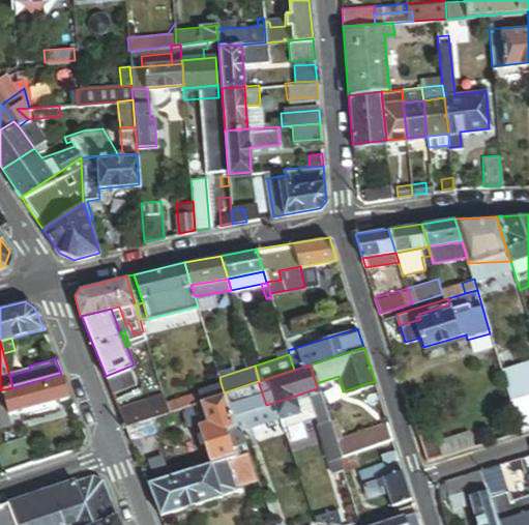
[(128,367),(106,376),(112,391),(135,382),(128,367)]
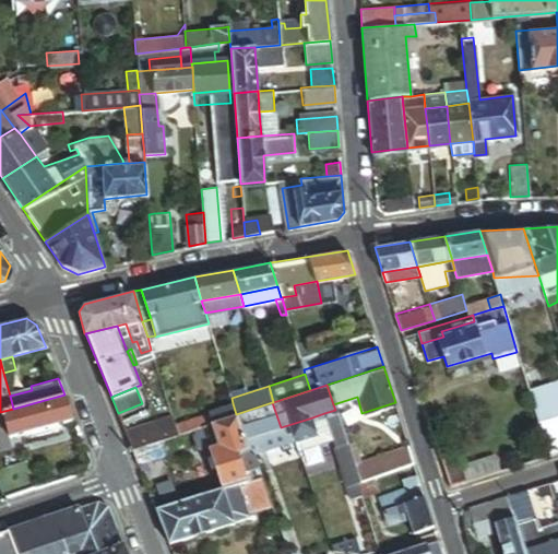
[(71,420),(64,395),(13,409),(0,412),(0,439),(9,437),(9,436),(71,420)]
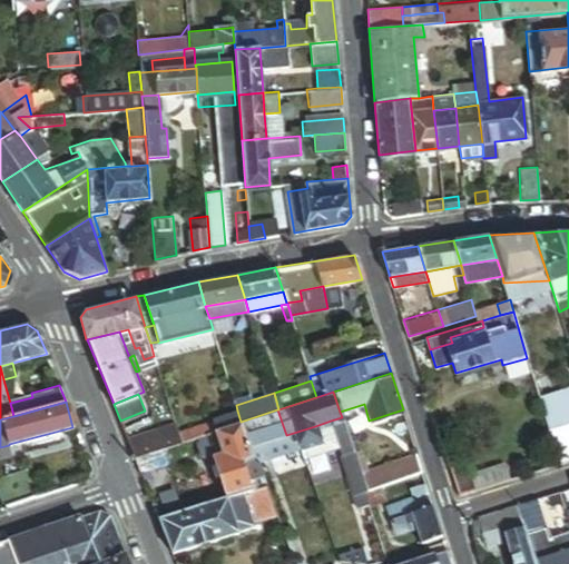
[(286,435),(277,409),(241,422),(239,422),(247,447),(286,435)]
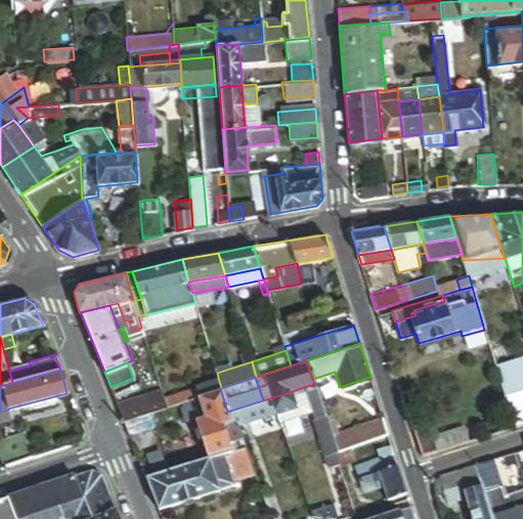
[(220,388),(221,388),(218,378),(164,396),(167,405),(190,397),(220,388)]
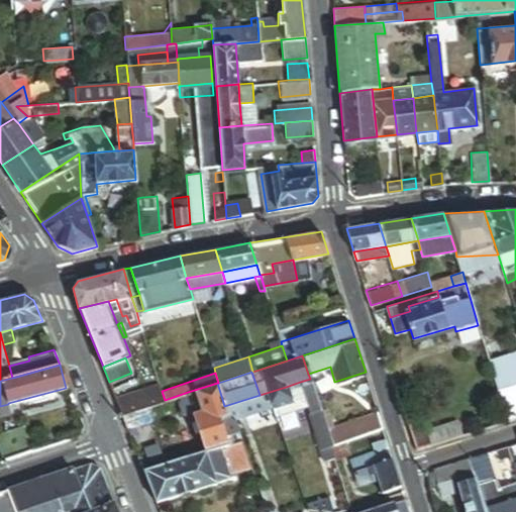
[(310,413),(320,410),(310,379),(300,382),(307,401),(308,405),(310,412),(310,413)]
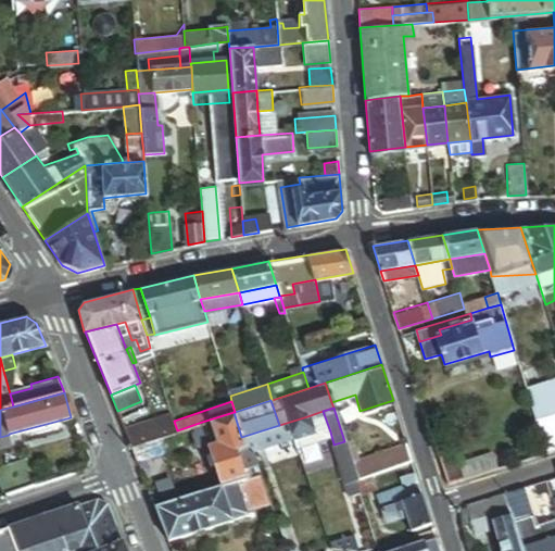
[(312,430),(292,436),(295,448),(326,438),(324,434),(330,431),(323,411),(307,416),(312,430)]
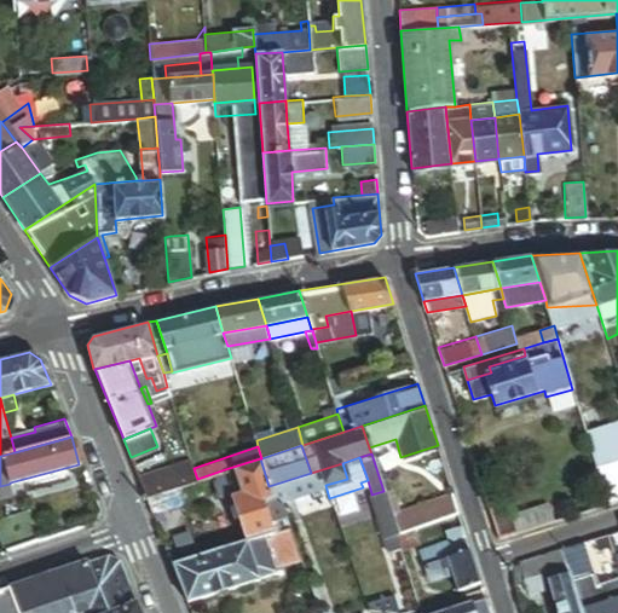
[(197,479),(194,468),(190,458),(155,469),(165,490),(177,485),(197,479)]
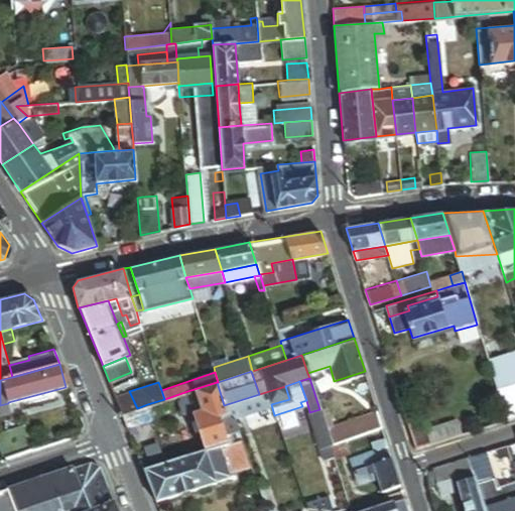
[(224,405),(217,382),(187,391),(206,450),(240,439),(233,418),(229,419),(228,418),(224,405)]
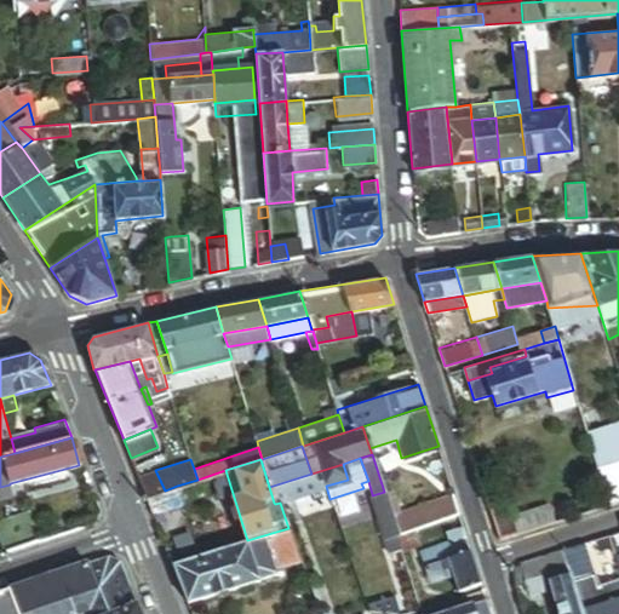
[(611,504),(618,500),(618,466),(617,459),(599,464),(611,504)]
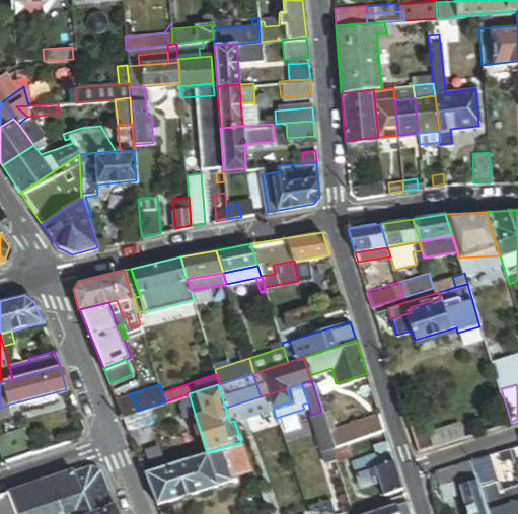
[(287,388),(261,396),(264,407),(272,404),(273,407),(291,401),(287,388)]
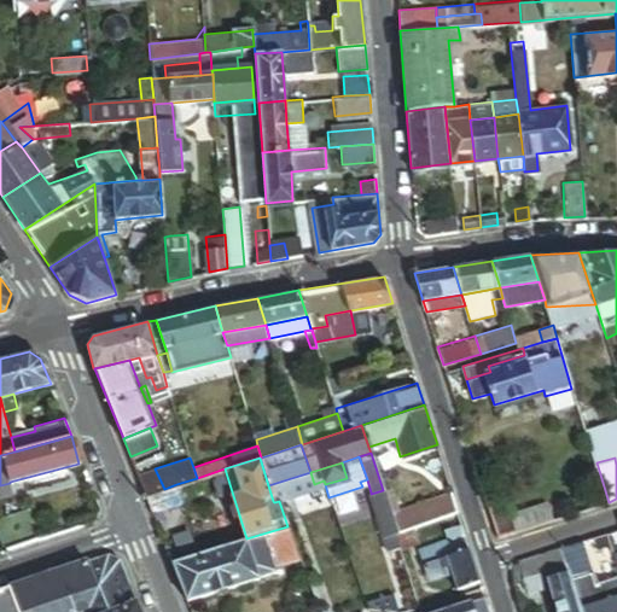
[(145,495),(164,489),(155,468),(137,474),(145,495)]
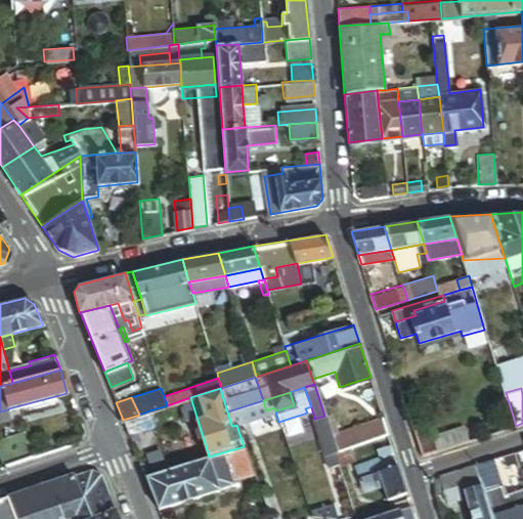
[(266,411),(263,400),(227,412),(231,425),(275,411),(274,407),(266,411)]
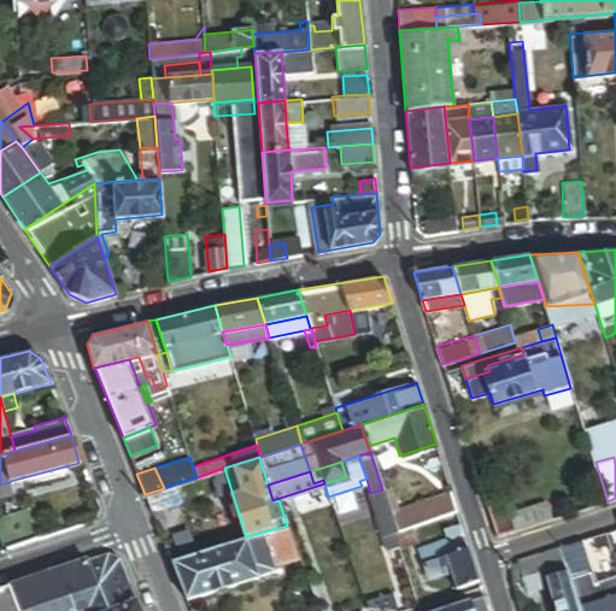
[(181,500),(176,483),(164,488),(145,494),(151,510),(181,500)]
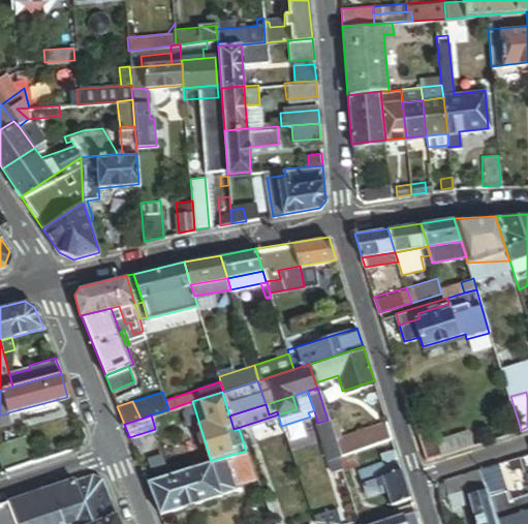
[(338,454),(334,441),(333,437),(328,420),(317,423),(333,471),(343,468),(338,454)]
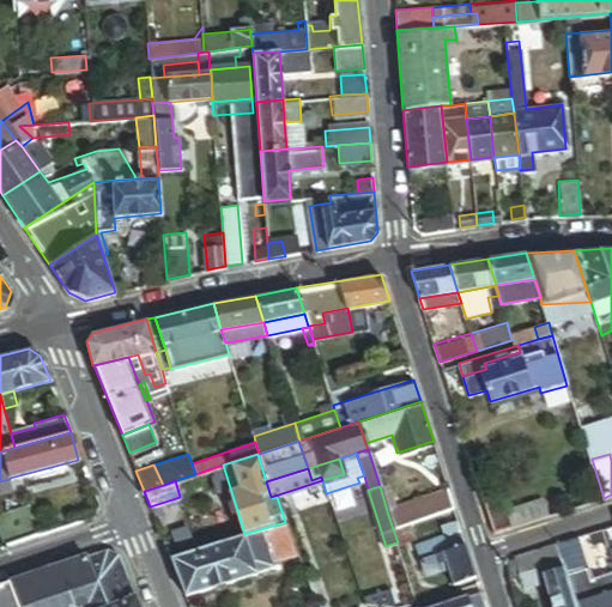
[(386,507),(387,511),(449,491),(448,487),(386,507)]
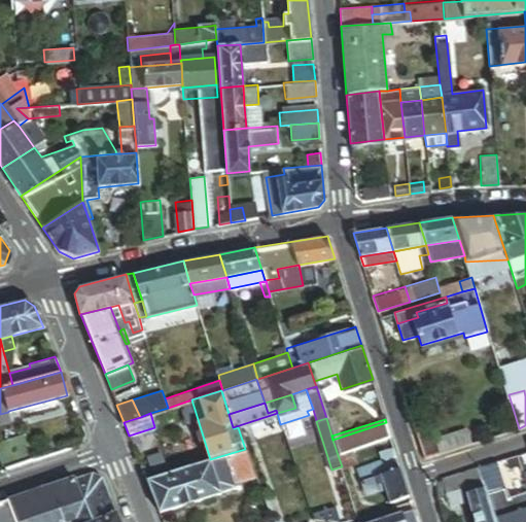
[(316,421),(316,420),(315,420),(330,470),(331,470),(316,421)]
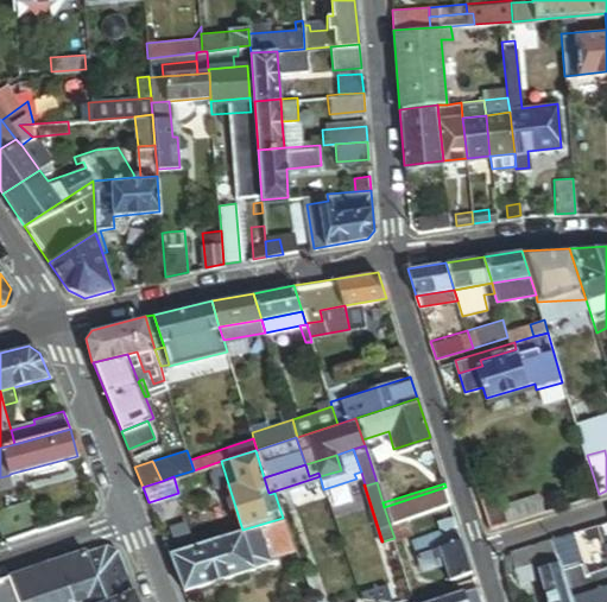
[(450,501),(446,487),(384,507),(389,521),(422,511),(434,507),(450,501)]
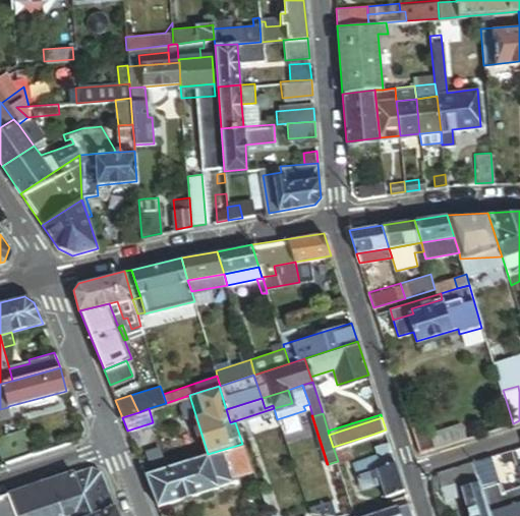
[(419,453),(464,439),(460,427),(432,436),(426,417),(410,423),(419,453)]
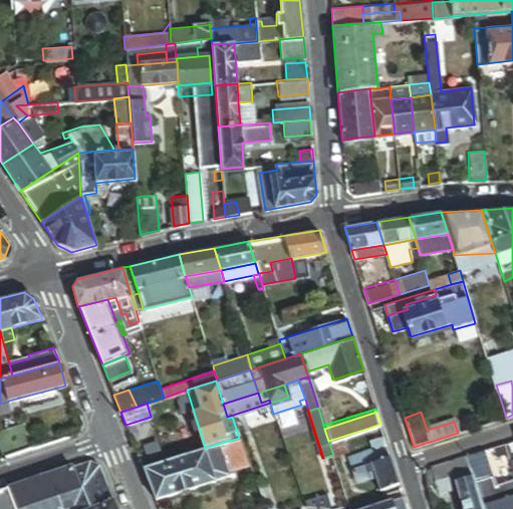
[(399,482),(380,424),(366,429),(369,441),(371,446),(347,454),(355,480),(373,474),(378,488),(399,482)]
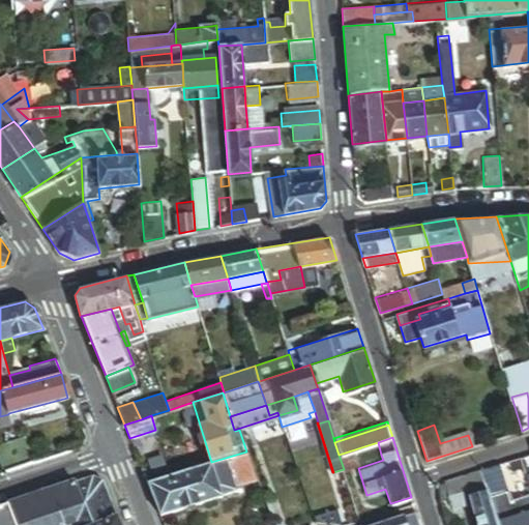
[(368,445),(372,458),(381,455),(378,442),(368,445)]
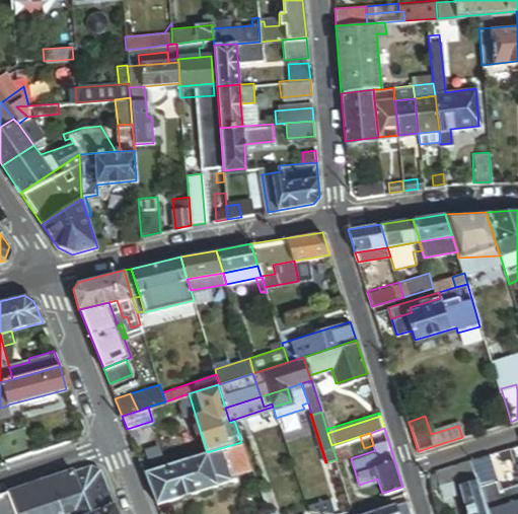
[(241,442),(207,452),(198,455),(158,466),(143,470),(156,503),(231,481),(230,476),(251,470),(241,442)]
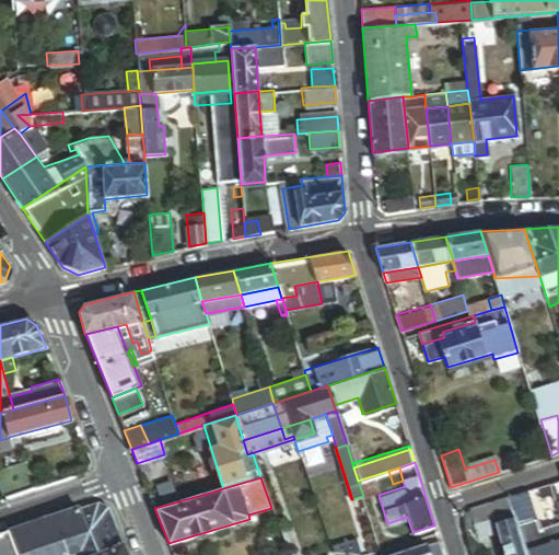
[(167,492),(171,504),(213,492),(210,481),(167,492)]
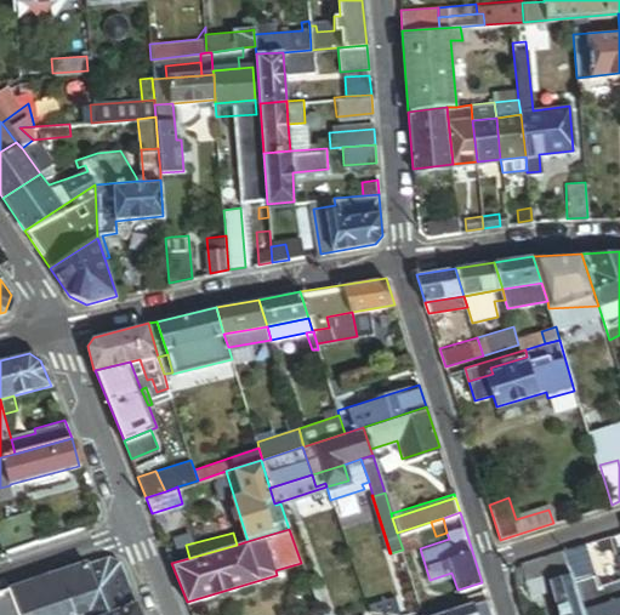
[(593,573),(584,544),(563,551),(572,580),(593,573)]
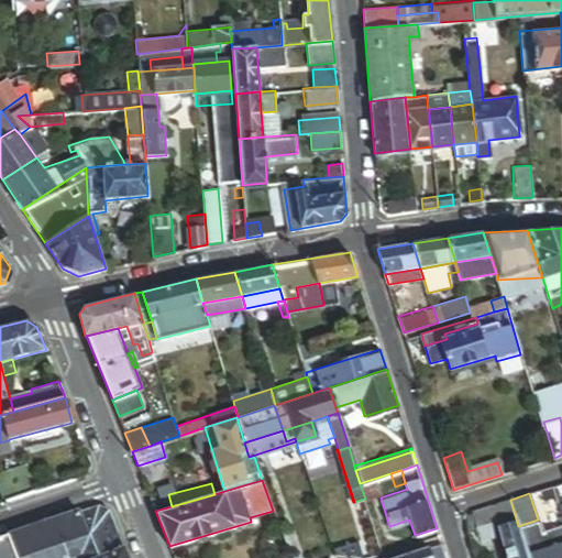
[(497,534),(504,557),(528,557),(528,556),(518,526),(510,500),(470,512),(475,527),(478,539),(497,534)]
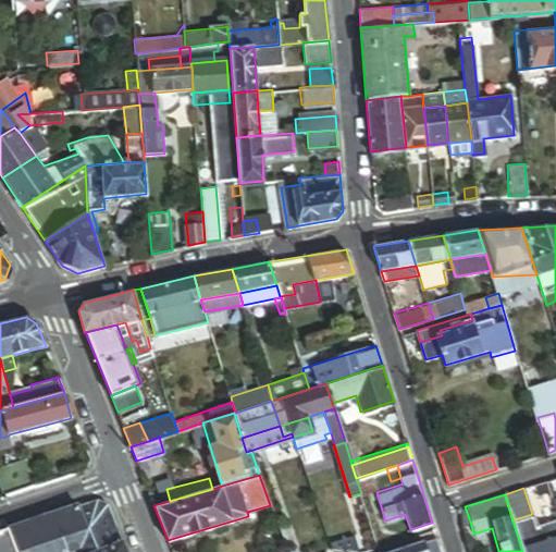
[(96,498),(9,528),(16,551),(95,551),(122,541),(107,502),(96,498)]
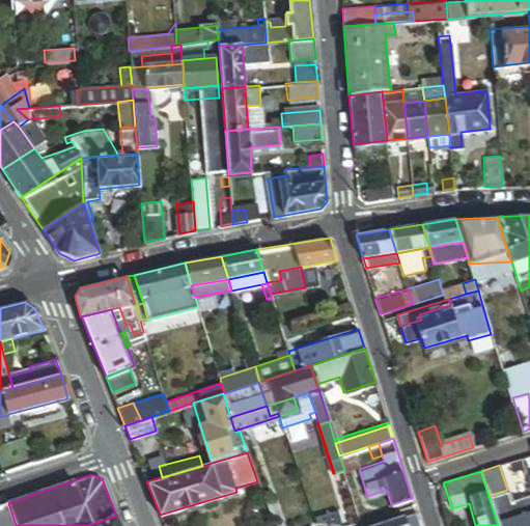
[(448,497),(443,482),(441,482),(437,493),(439,500),(448,497)]
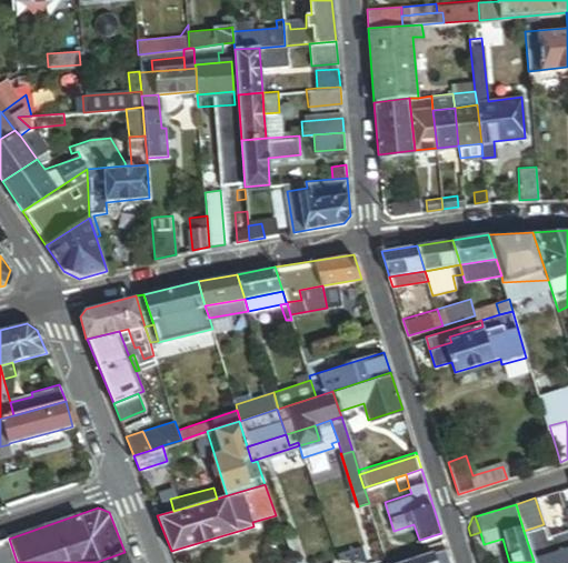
[(544,524),(524,531),(534,561),(567,550),(567,531),(547,538),(544,524)]
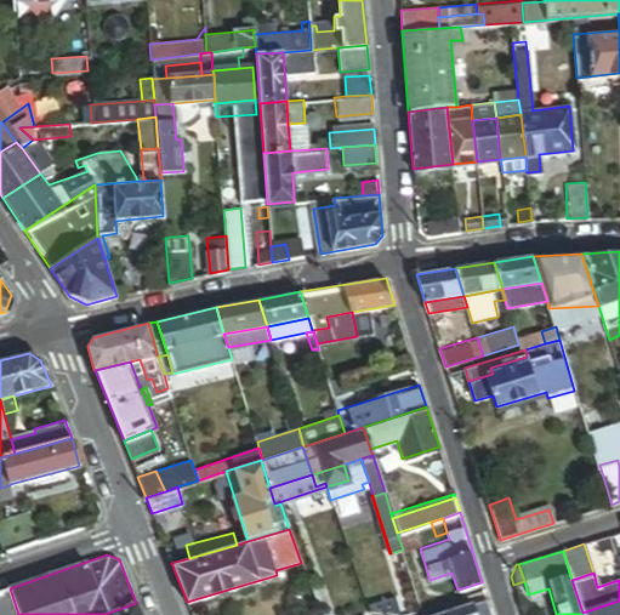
[(18,614),(10,588),(0,592),(0,614),(18,614)]
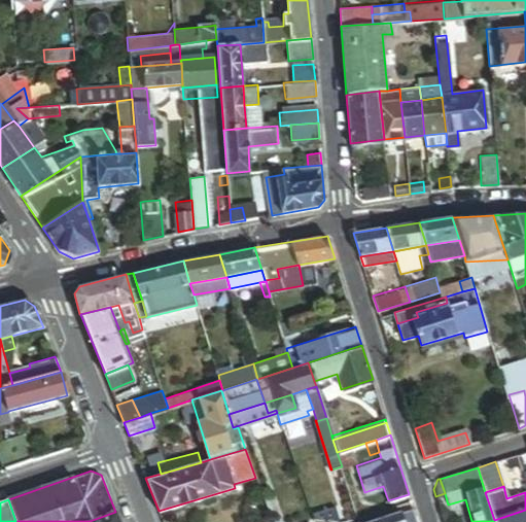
[(417,521),(413,508),(363,521),(417,521)]
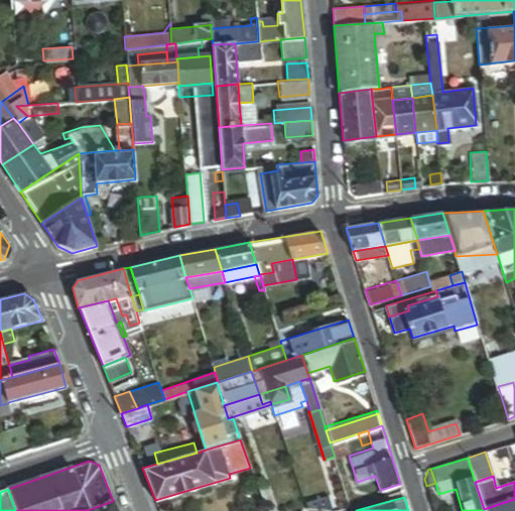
[(514,510),(514,499),(484,509),(484,510),(514,510)]
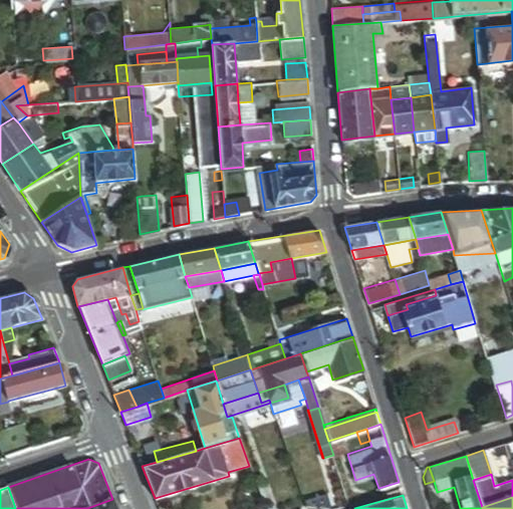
[(115,508),(112,499),(87,508),(115,508)]
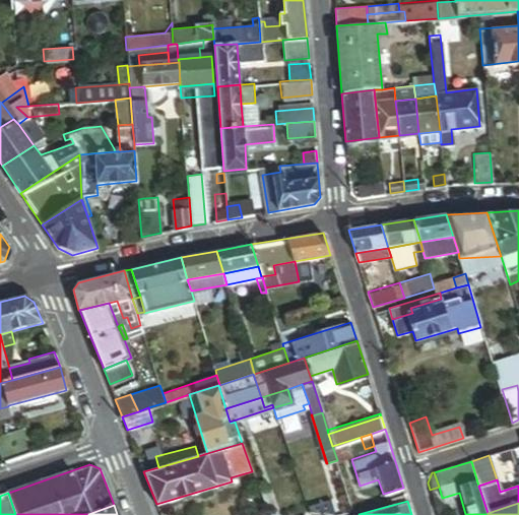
[(266,514),(263,505),(233,514),(266,514)]
